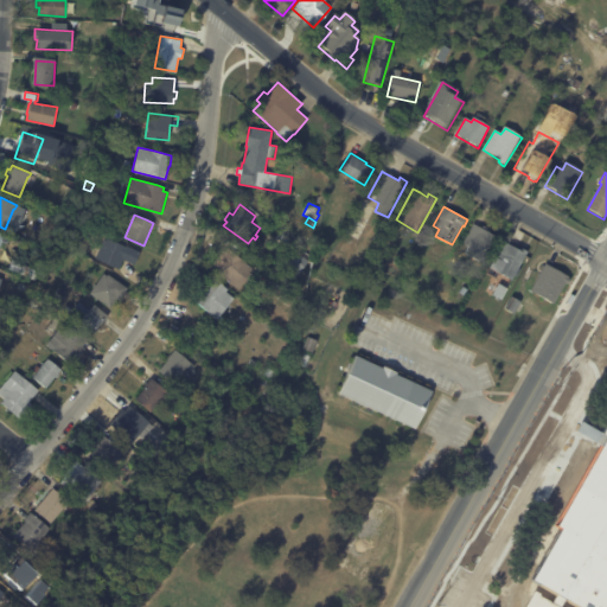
[(474,224),(481,228),(484,225),(492,230),(491,232),(497,236),(483,262),(466,253),(470,246),(464,242),(474,223),(474,224)]
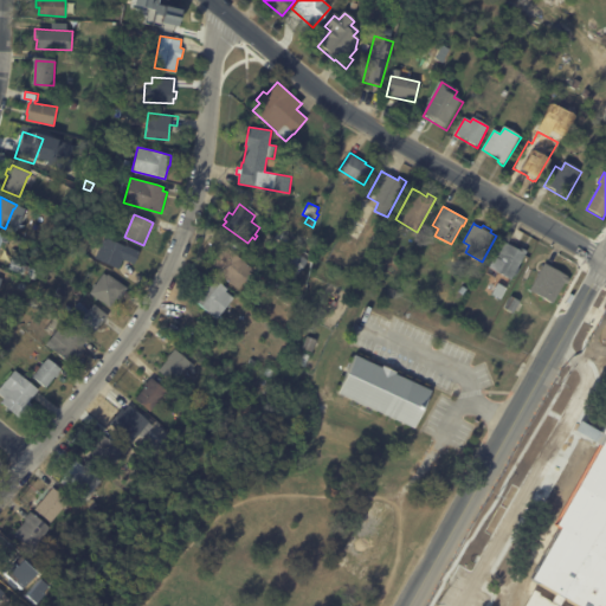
[(72,229),(89,236),(86,244),(69,237),(72,229)]
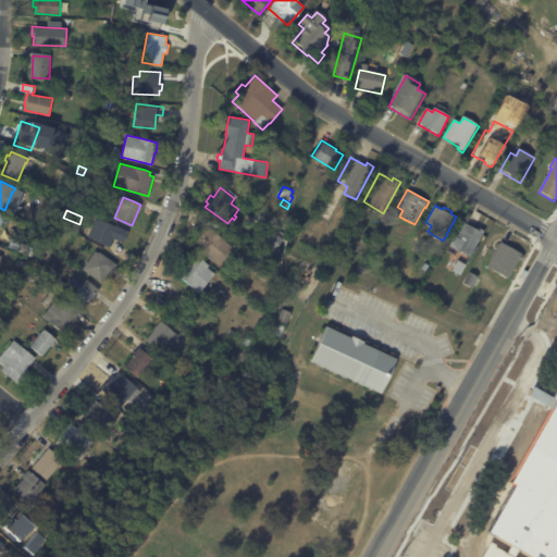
[(259,223),(252,219),(256,212),(262,218),(259,223)]
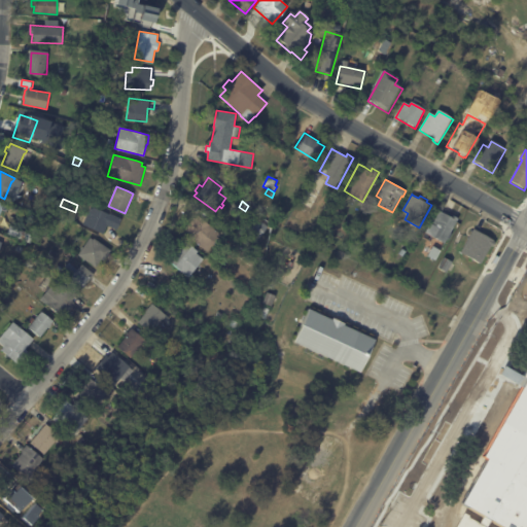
[(116,230),(107,225),(103,234),(82,224),(91,206),(109,214),(109,213),(121,218),(116,230)]
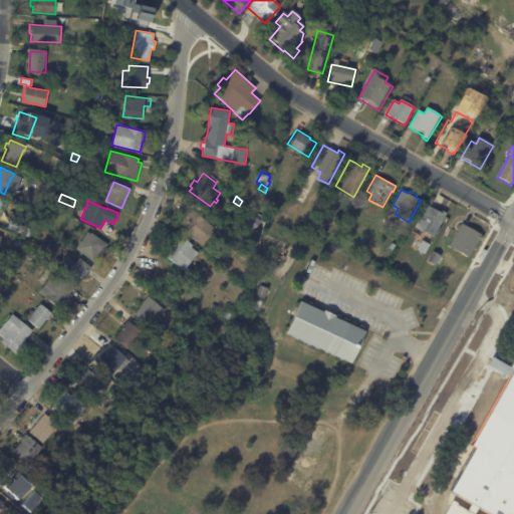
[(433,208),(446,214),(434,237),(420,229),(423,224),(420,222),(428,205),(433,208)]
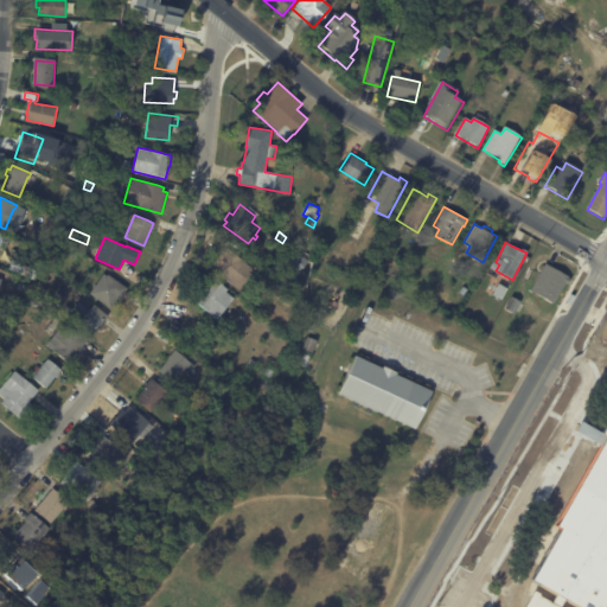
[(235,254),(254,269),(236,292),(208,268),(215,260),(216,260),(223,250),(225,251),(228,248),(235,254)]
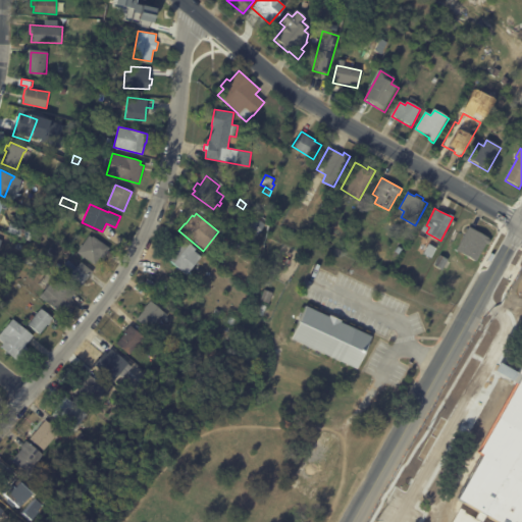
[(265,223),(266,224),(257,236),(242,222),(247,216),(251,220),(255,215),(265,223)]
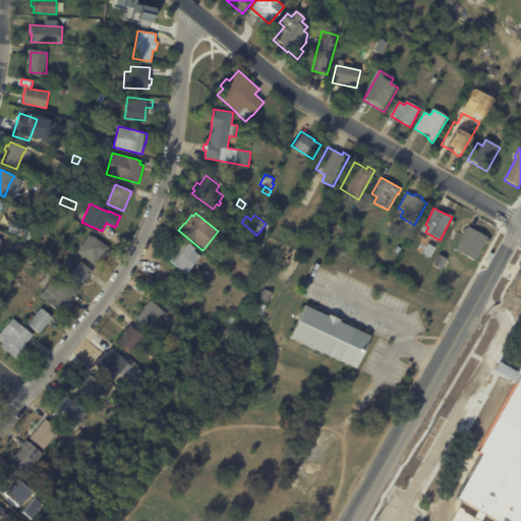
[(7,230),(10,223),(33,233),(30,240),(7,230)]
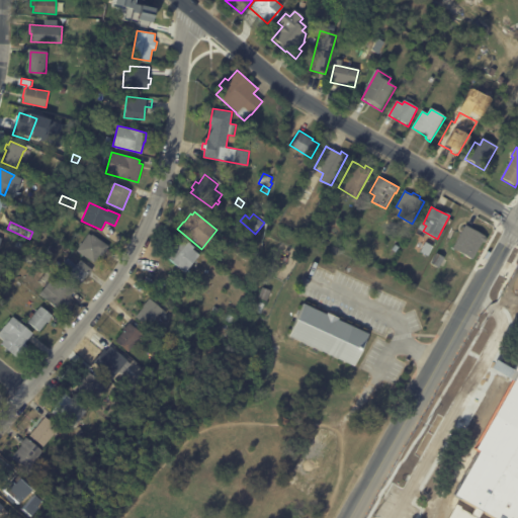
[(466,226),(486,236),(485,237),(487,238),(485,243),(483,241),(472,259),(452,248),(465,225),(466,226)]
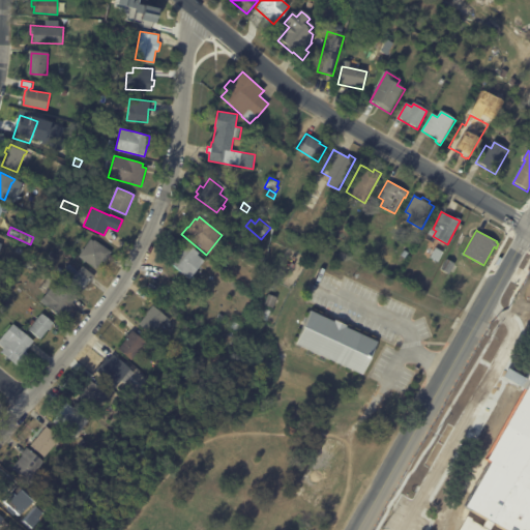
[(233,237),(246,248),(240,256),(227,244),(233,237)]
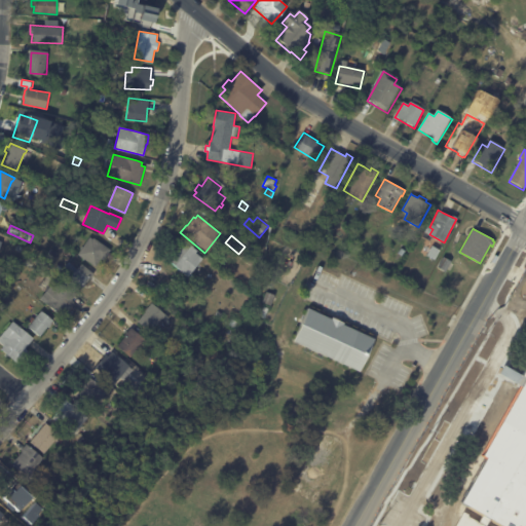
[(94,238),(110,250),(103,260),(101,258),(96,266),(78,255),(89,237),(92,239),(94,238)]
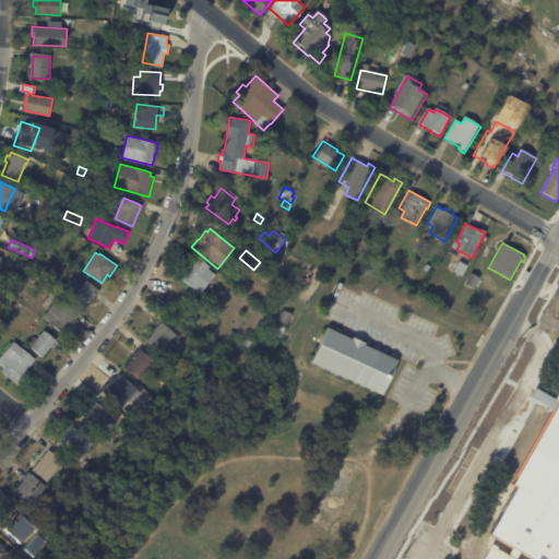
[(200,294),(178,276),(197,256),(217,273),(200,294)]
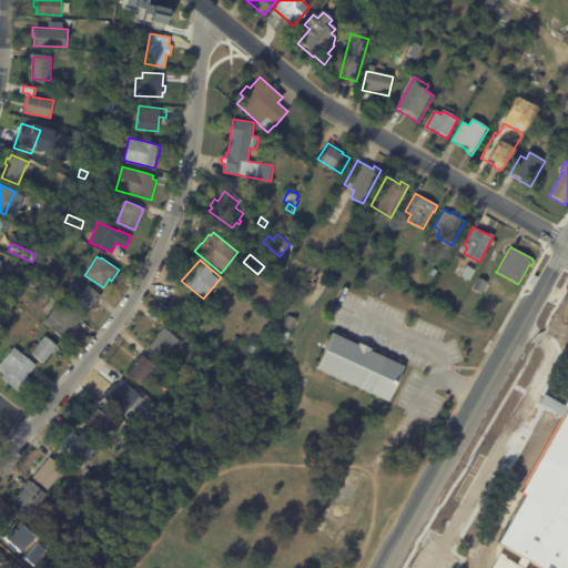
[(19,264),(26,267),(22,273),(16,269),(19,264)]
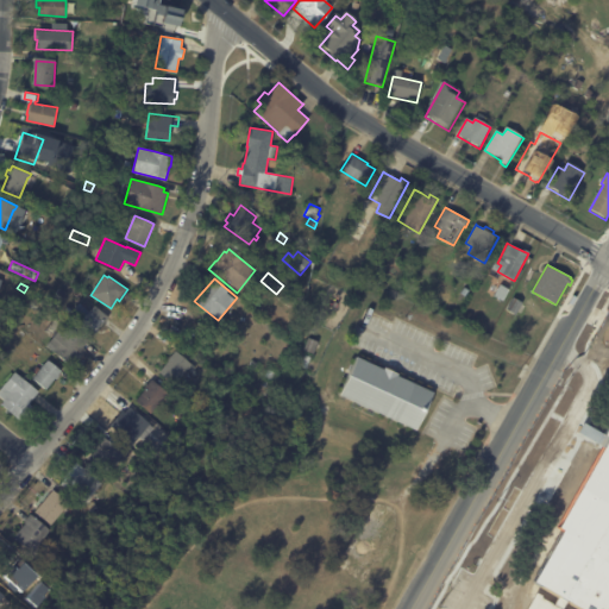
[(522,302),(515,315),(506,309),(513,297),(522,302)]
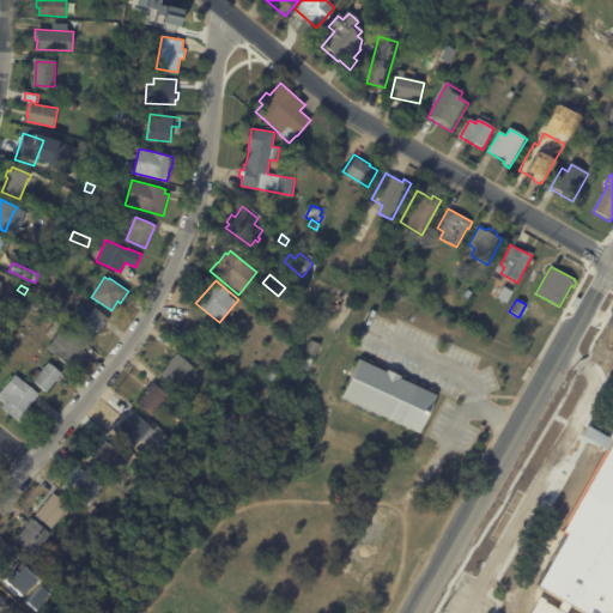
[(95,308),(109,319),(97,334),(95,333),(90,339),(67,320),(80,304),(90,314),(95,308)]
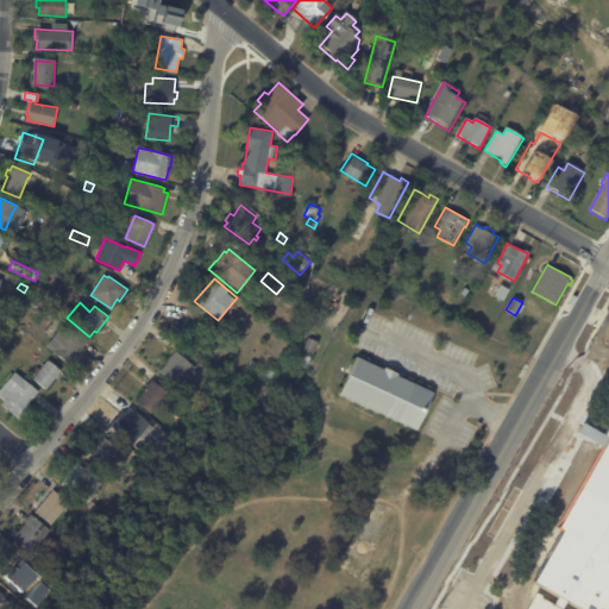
[(64,322),(87,341),(82,347),(86,350),(79,358),(75,356),(68,364),(46,345),(57,332),(49,326),(56,318),(63,324),(64,322)]
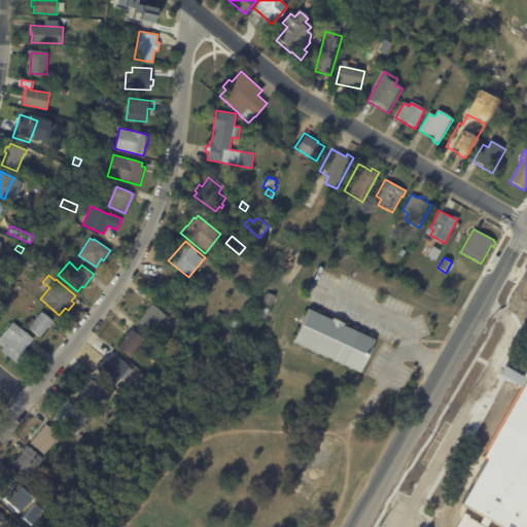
[(275,296),(272,306),(262,303),(267,292),(276,295),(275,296)]
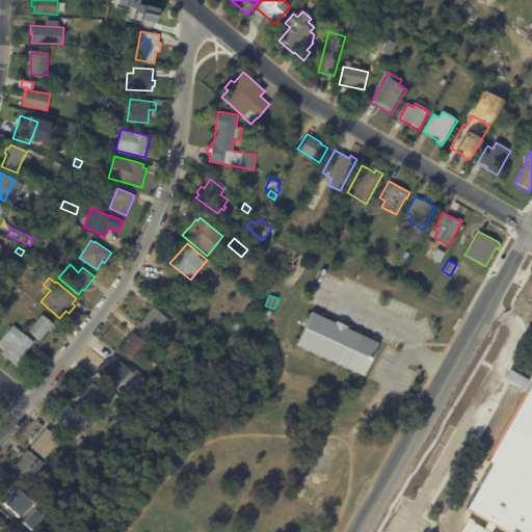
[(169,319),(171,321),(167,325),(164,322),(153,337),(138,325),(147,316),(147,315),(153,307),(169,319)]
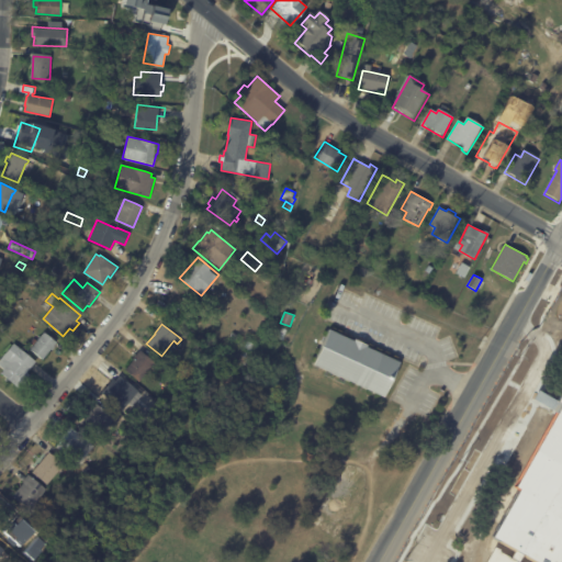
[(282,327),(288,329),(283,340),(278,338),(282,327)]
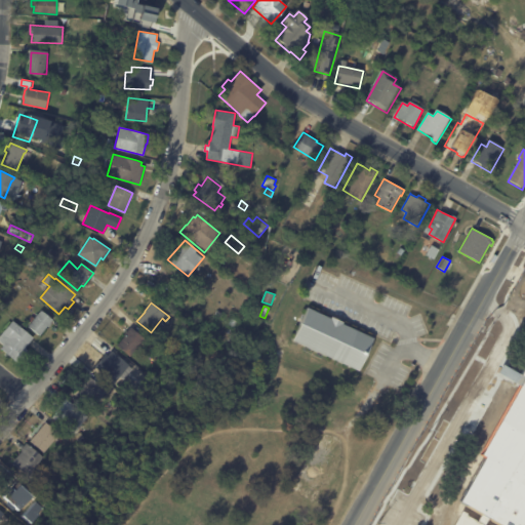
[(329,316),(341,321),(340,323),(372,337),(357,370),(290,339),(306,307),(328,317),(329,316)]
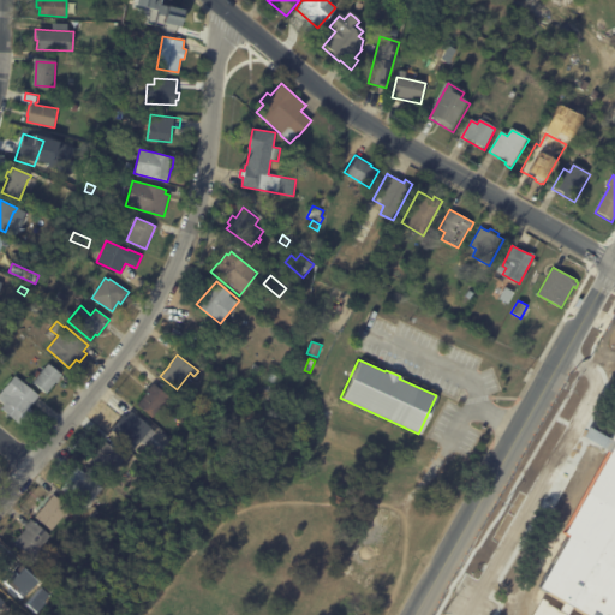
[(48,364),(61,375),(58,378),(59,380),(57,383),(55,382),(46,394),(33,382),(35,378),(33,376),(37,370),(40,372),(48,363),(48,364)]
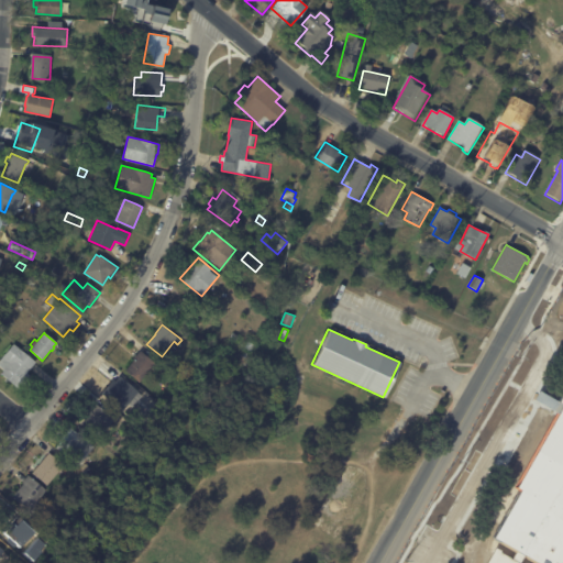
[(247,341),(255,344),(252,352),(244,348),(247,341)]
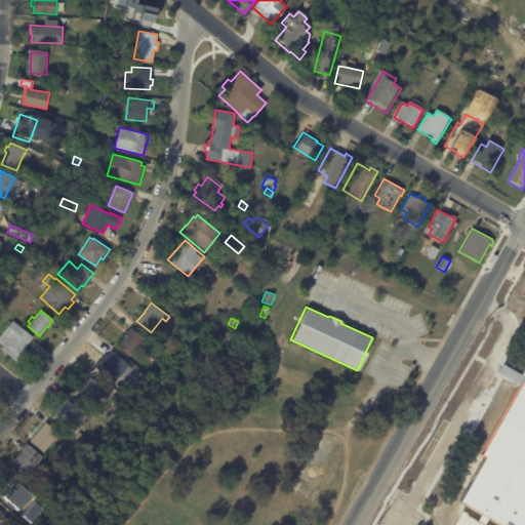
[(33,338),(25,348),(28,351),(17,363),(0,349),(3,345),(0,341),(0,335),(12,321),(33,337),(33,338)]
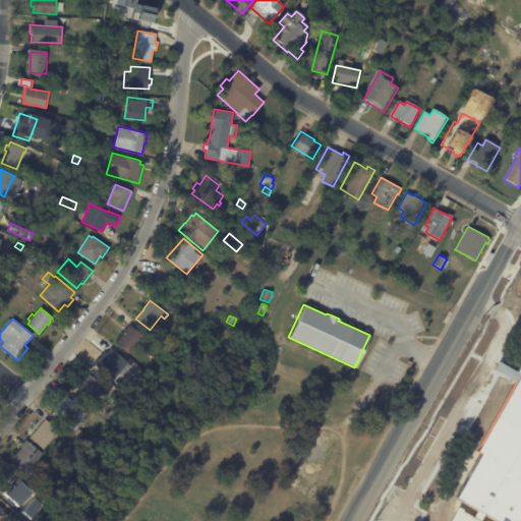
[(141,335),(147,339),(143,343),(140,340),(128,354),(115,343),(123,333),(122,333),(129,325),(141,335)]
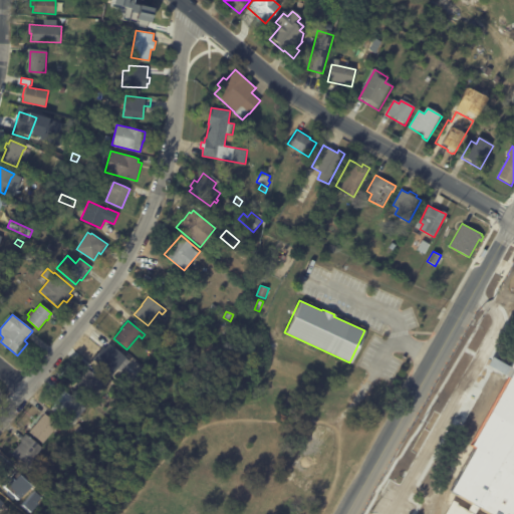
[(127,364),(124,368),(120,364),(111,375),(92,358),(102,346),(105,348),(109,343),(131,361),(127,364)]
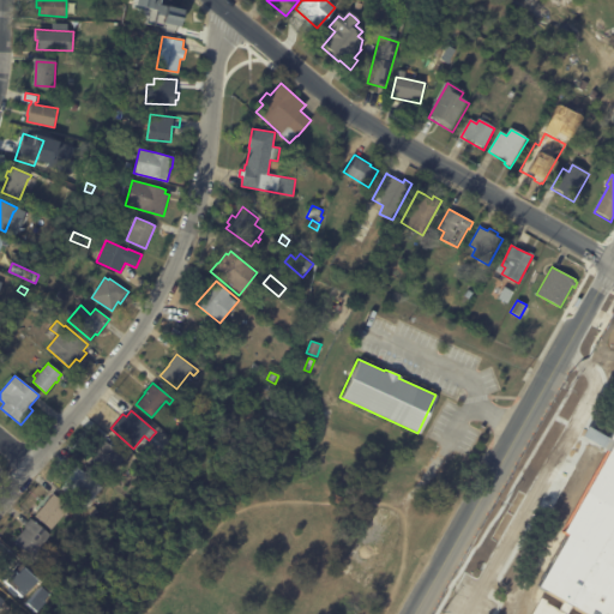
[(613,421),(613,594),(602,613),(579,613),(567,607),(563,613),(525,613),(536,597),(542,600),(541,602),(554,609),(559,602),(531,585),(560,534),(555,531),(608,439),(606,437),(613,421)]
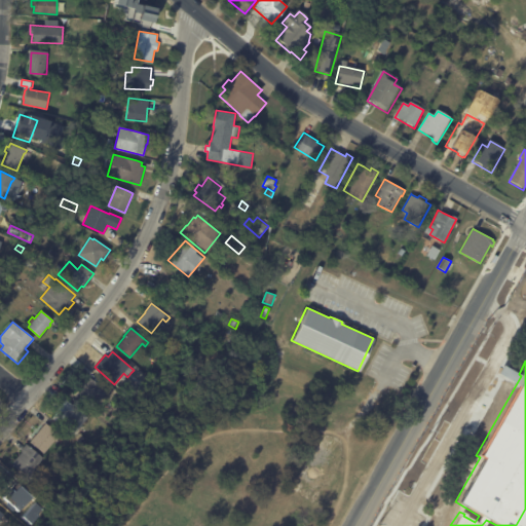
[(105,390),(107,391),(98,403),(95,401),(89,406),(76,395),(83,386),(82,385),(89,377),(105,390)]
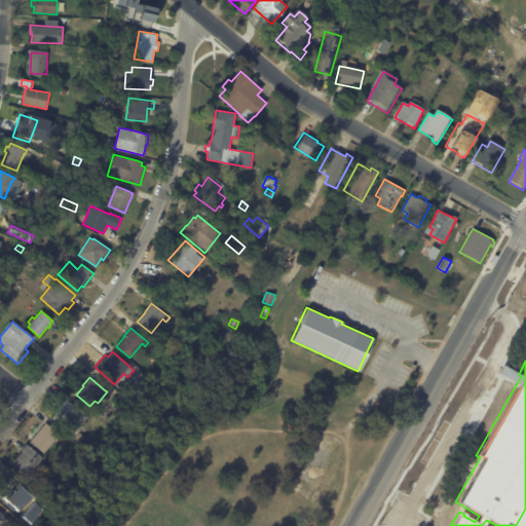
[(152,400),(143,391),(149,385),(158,393),(152,400)]
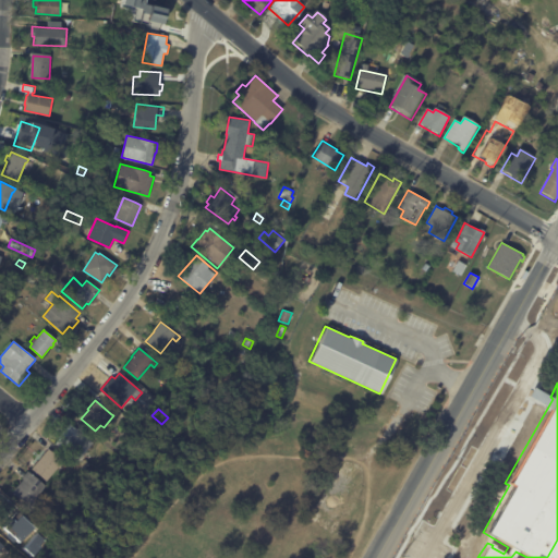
[(79,431),(93,443),(77,462),(55,444),(71,424),(79,431)]
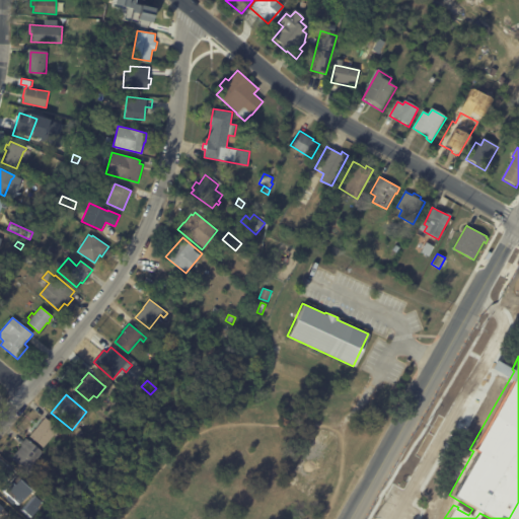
[(55,426),(60,430),(45,449),(29,437),(45,418),(55,426)]
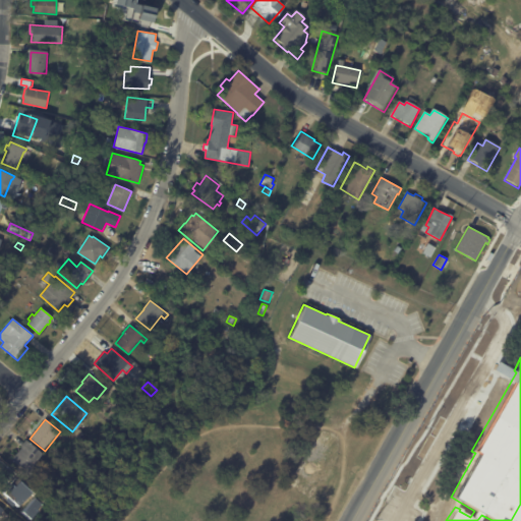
[(31,437),(25,432),(30,427),(35,431),(31,437)]
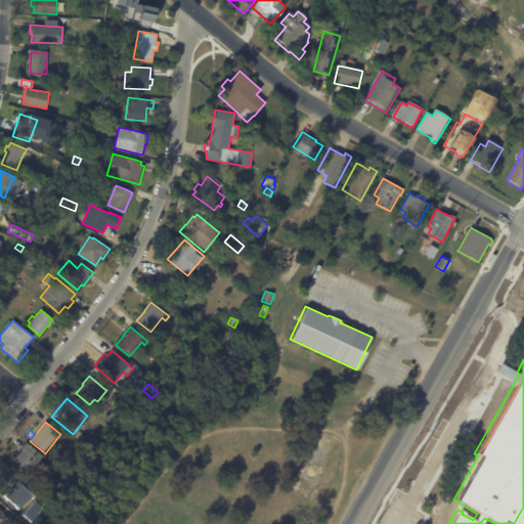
[(22,448),(26,442),(43,456),(36,466),(47,475),(39,485),(11,463),(22,450),(20,449),(22,448)]
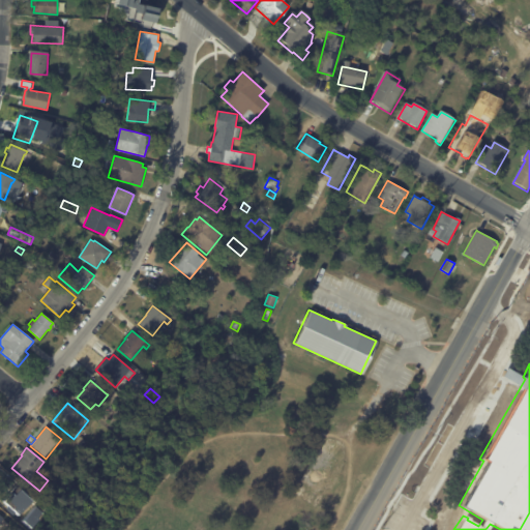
[(31,497),(28,502),(22,499),(26,494),(31,497)]
